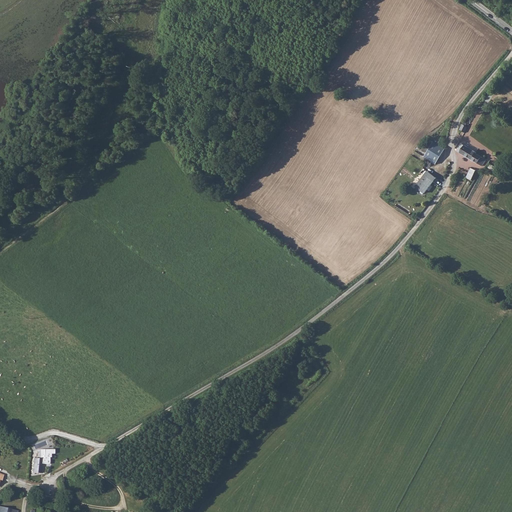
[(468,127),(462,124),(459,130),(465,133),(468,127)]
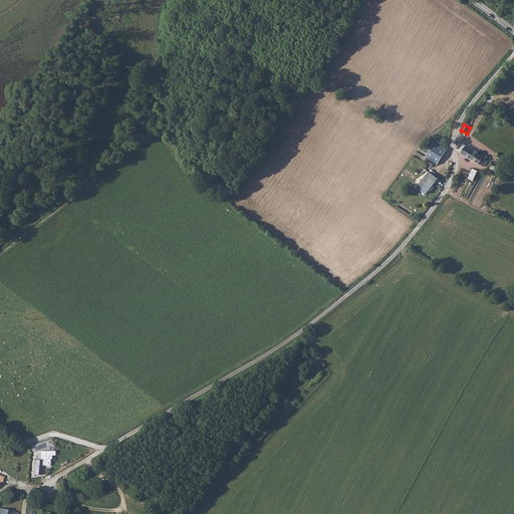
[(448,149),(436,141),(431,149),(428,153),(425,157),(438,165),(448,149)]
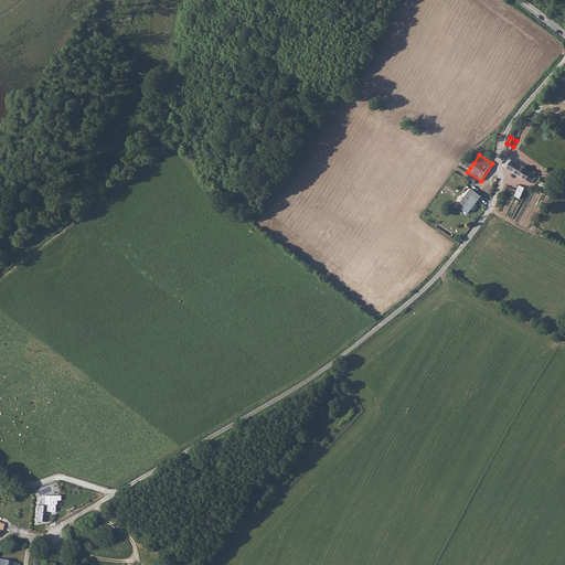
[(525,168),(508,158),(503,167),(533,183),(537,177),(524,169),(525,168)]
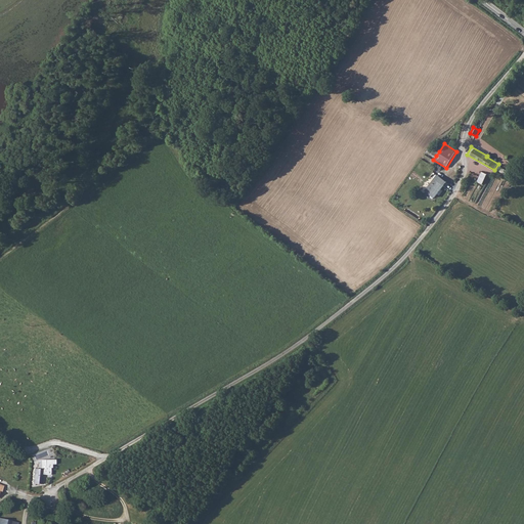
[(477,181),(483,184),(487,174),(482,171),(477,181)]
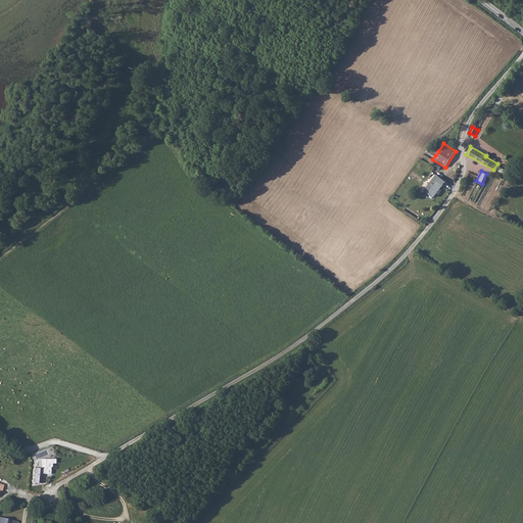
[(436,175),(424,190),(433,197),(445,182),(436,175)]
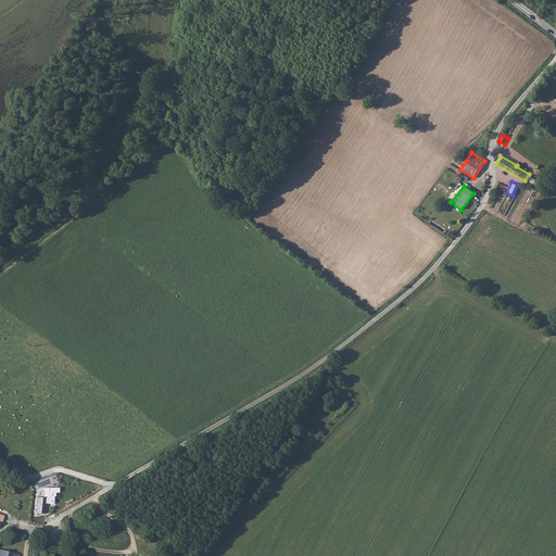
[(34,513),(45,513),(45,498),(43,497),(34,497),(34,513)]
